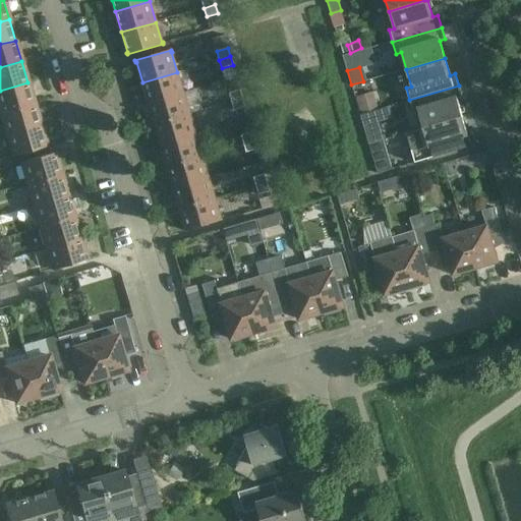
[(183,94),(177,72),(142,82),(149,103),(183,94)]
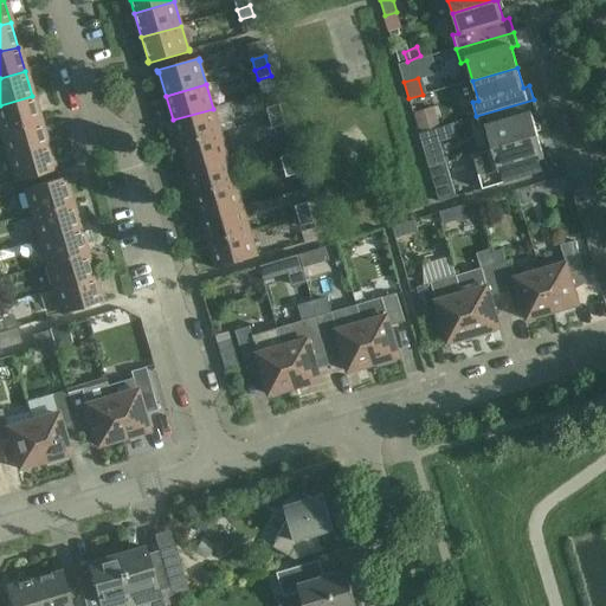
[(0,105),(0,131),(39,121),(32,96),(0,105)]
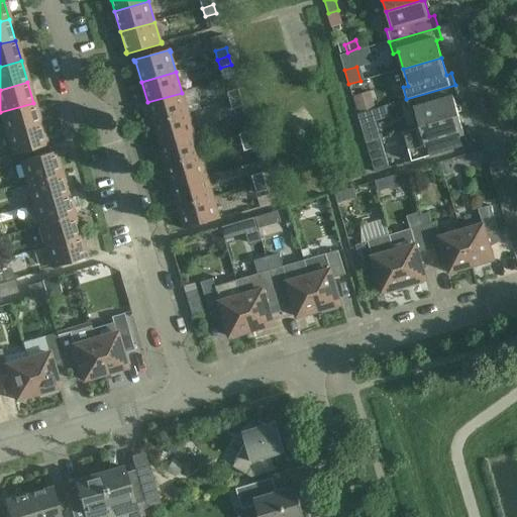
[(458,97),(455,85),(406,99),(410,111),(415,110),(420,127),(458,115),(453,98),(458,97)]
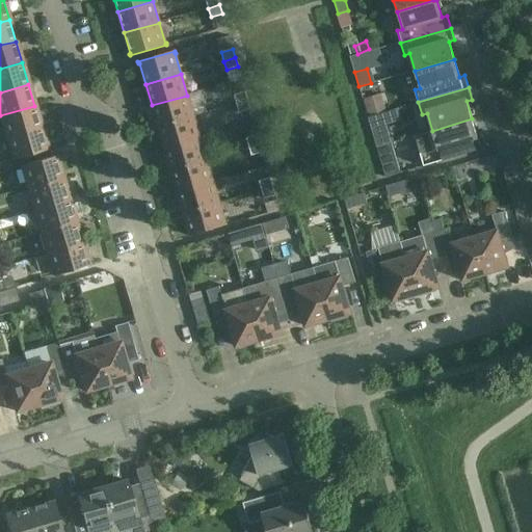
[(234,95),(236,104),(247,101),(245,91),(234,95)]
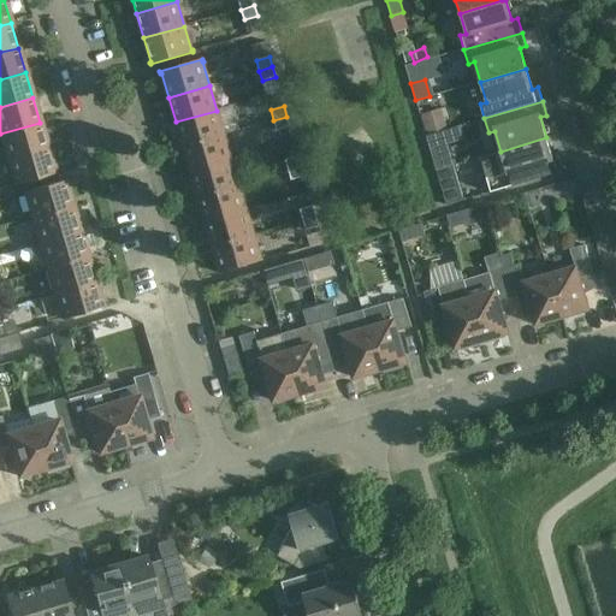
[(440,108),(420,114),(426,134),(446,128),(440,108)]
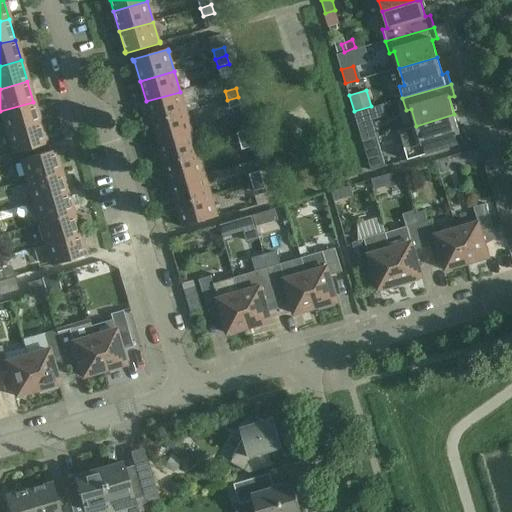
[(146,101),(152,122),(186,112),(180,92),(146,101)]
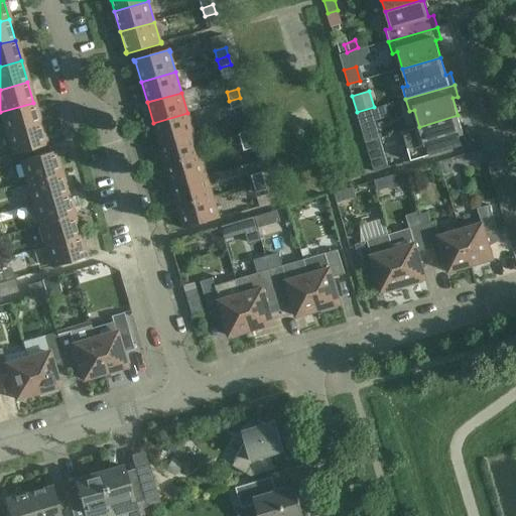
[(240,98),(229,101),(232,110),(243,106),(240,98)]
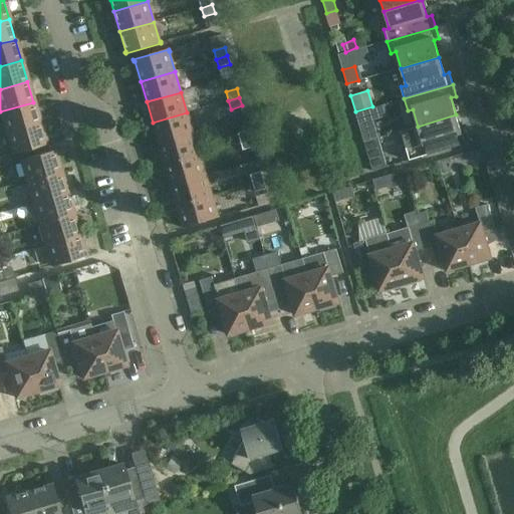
[(0,111),(0,112),(6,133),(40,122),(33,102),(0,111)]
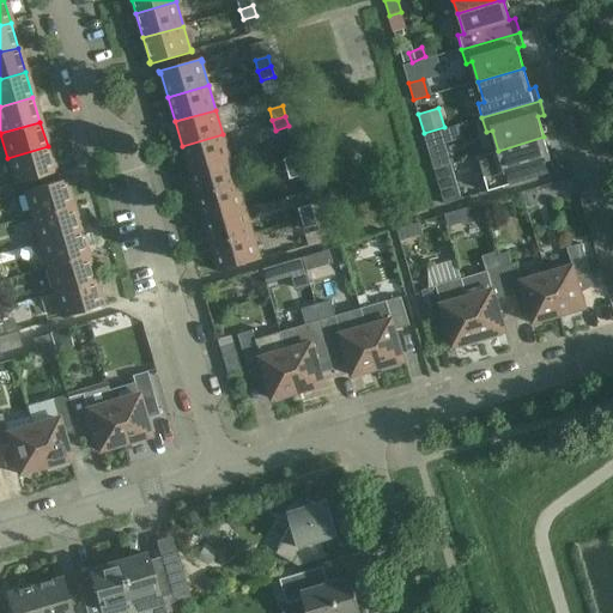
[(182,146),(189,171),(230,159),(223,134),(182,146)]
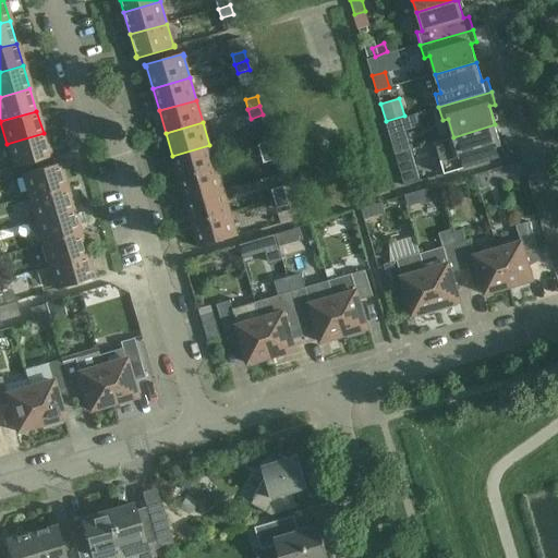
[(500,143),(495,124),(453,137),(435,143),(444,174),(510,155),(506,142),(500,143)]
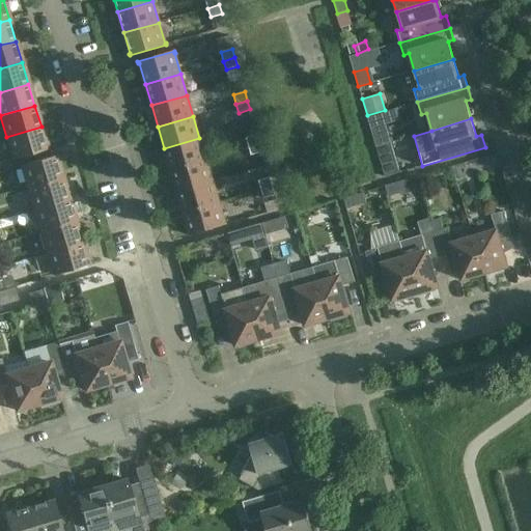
[(47,147),(42,127),(6,137),(12,158),(11,159),(11,160),(49,149),(49,147),(47,147)]
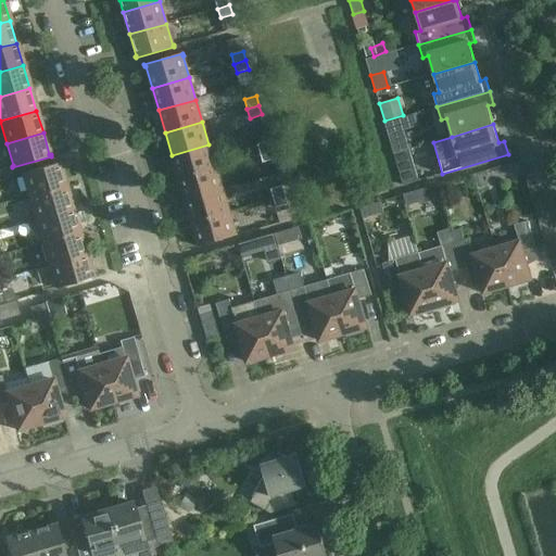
[(257,144),(260,153),(273,150),(269,141),(257,144)]
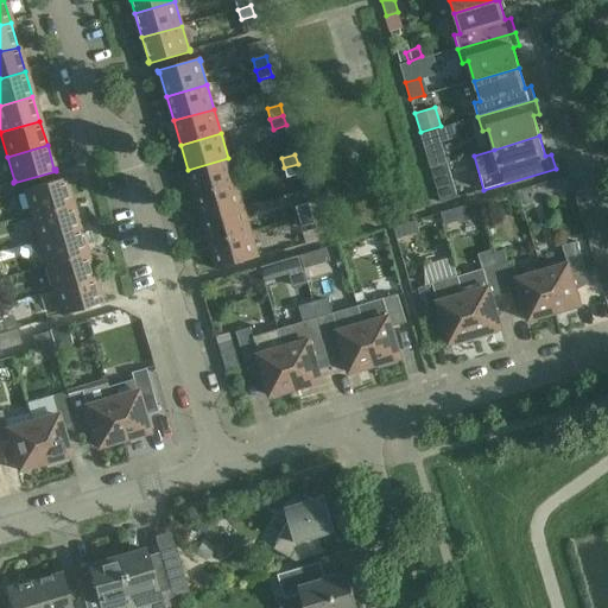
[(188,170),(195,195),(235,183),(228,158),(188,170)]
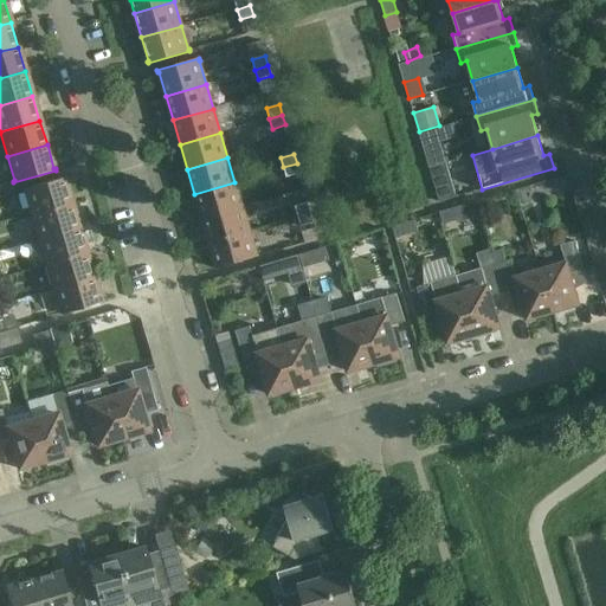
[(297,163),(283,167),(287,178),(300,174),(297,163)]
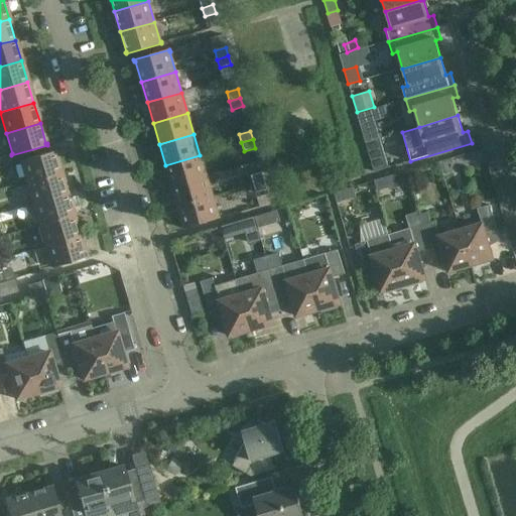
[(375,140),(366,143),(371,162),(381,159),(375,140)]
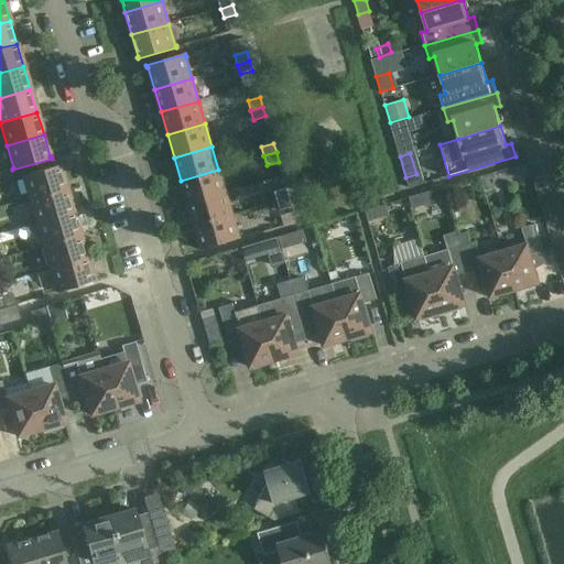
[(23,179),(30,201),(66,190),(60,167),(62,166),(61,165),(21,176),(22,179),(23,179)]
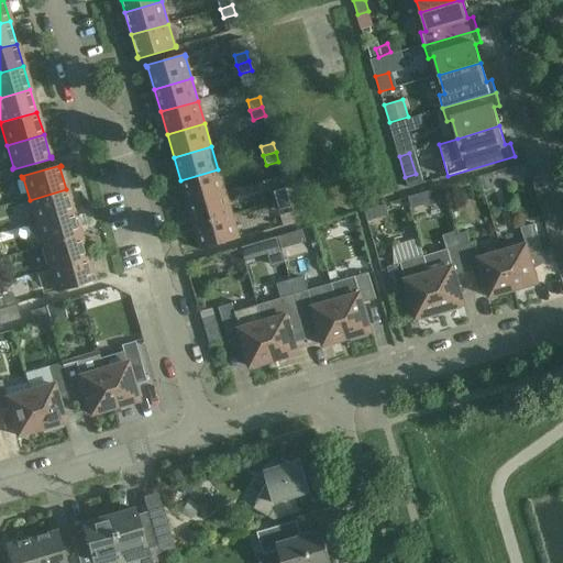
[(180,180),(188,202),(224,191),(218,169),(180,180)]
